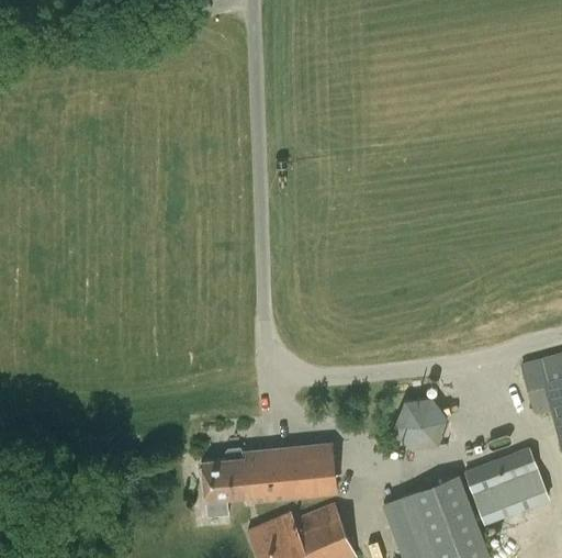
[(551,413),(561,450),(561,354),(519,366),(535,417),(551,413)]
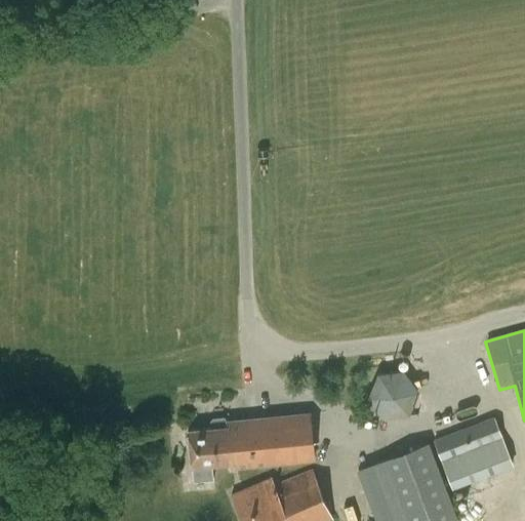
[(369,374),(370,405),(377,405),(378,422),(413,419),(411,372),(369,374)]
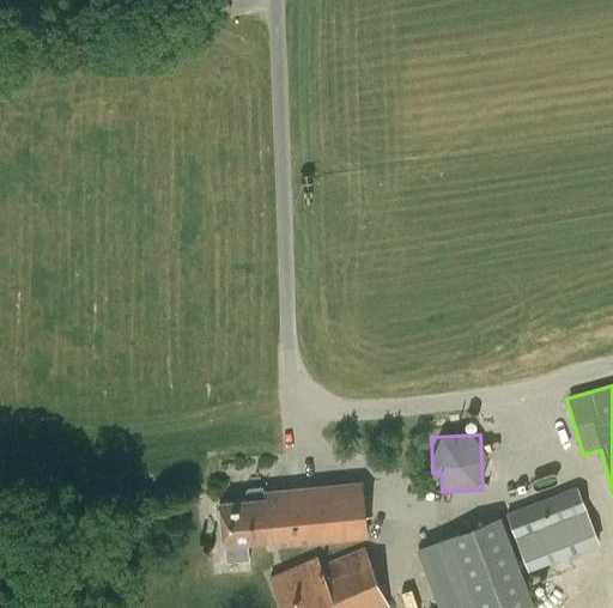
[(244,497),(244,505),(219,508),(222,549),(269,545),(269,551),(368,540),(362,487),(266,497),(266,496),(261,491),(248,492),(244,497)]
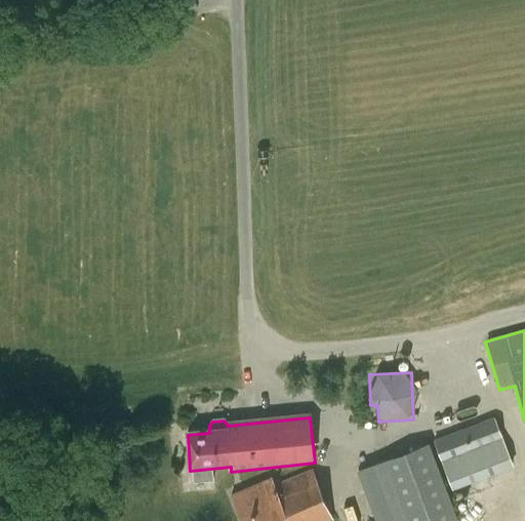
[(434,442),(453,492),(514,469),(494,418),(434,442)]
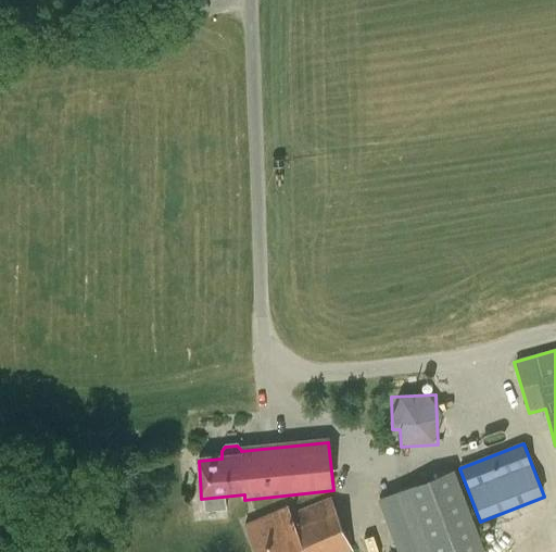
[(378,500),(397,551),(485,551),(455,471),(378,500)]
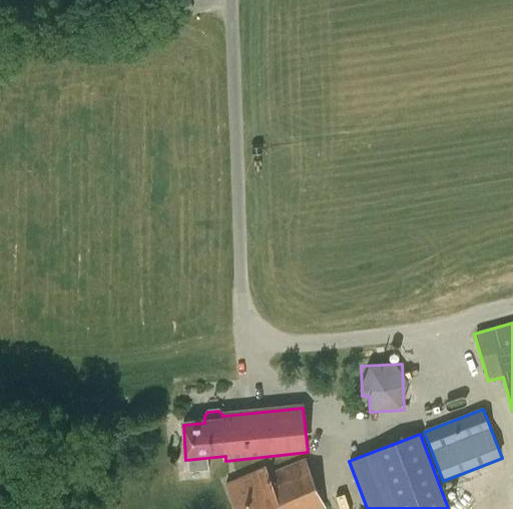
[(266,471),(225,487),(234,508),(324,508),(305,463),(269,479),(266,471)]
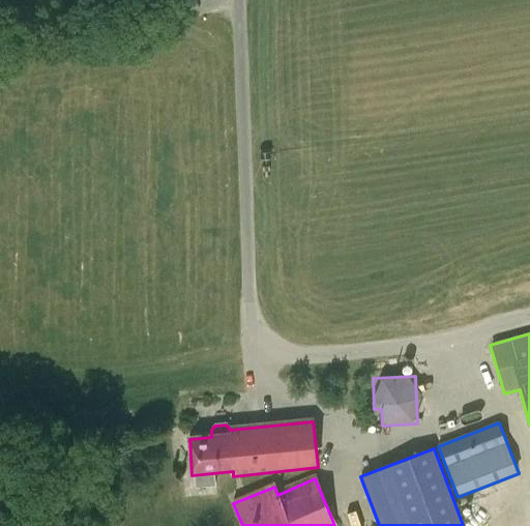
All buildings are outlined.
